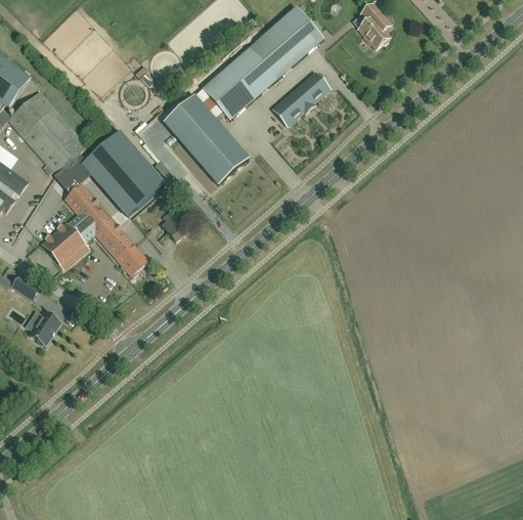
[(389,36),(383,30),(390,25),(372,3),(360,13),(366,20),(358,29),(364,36),(363,37),(368,44),(371,43),(375,48),(382,42),(384,43),(387,40),(387,38),(389,36)]
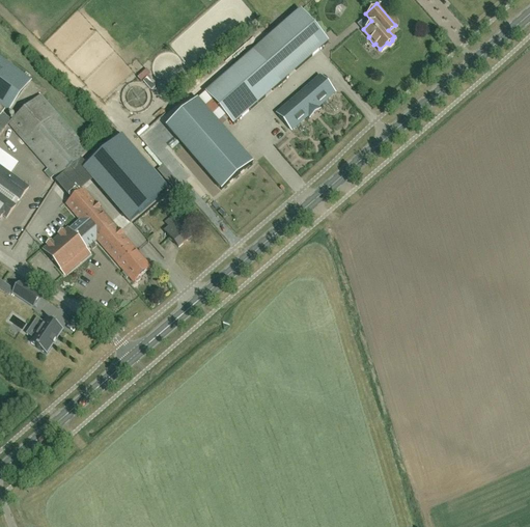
[(232,121),(279,81),(327,38),(299,7),(204,89),(232,121)]
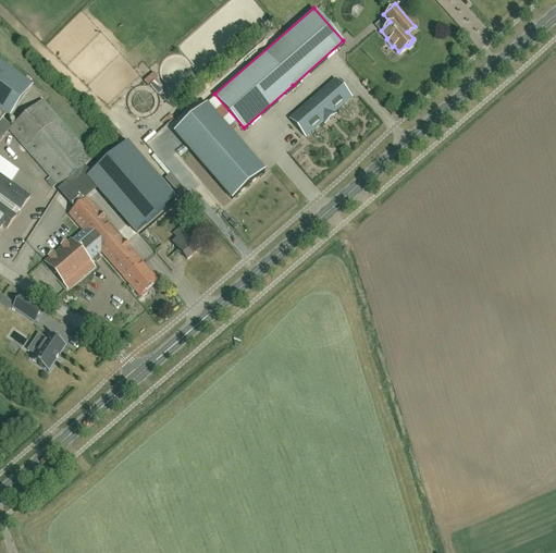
[(0,137),(8,126),(60,185),(93,156),(93,155),(84,146),(41,97),(12,123),(1,114),(4,110),(7,111),(29,80),(0,57),(0,137)]
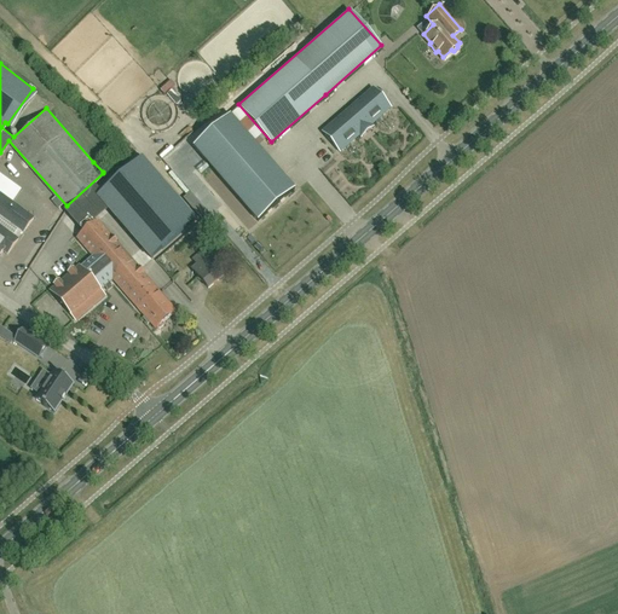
[(390,104),(373,85),(322,129),(339,149),(390,104)]
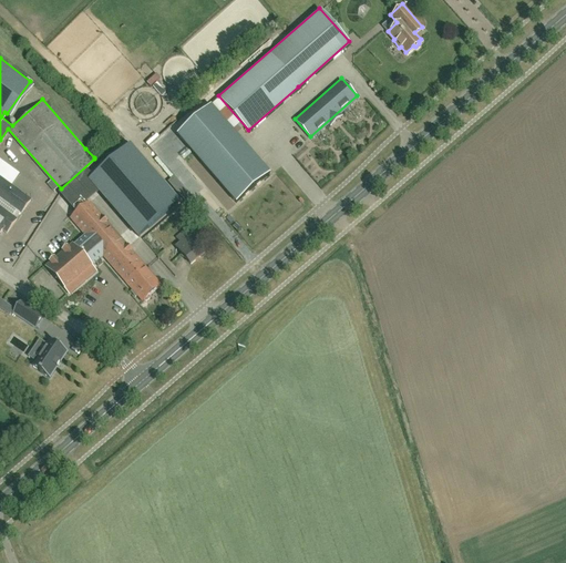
[(176,132),(235,200),(268,171),(209,103),(176,132)]
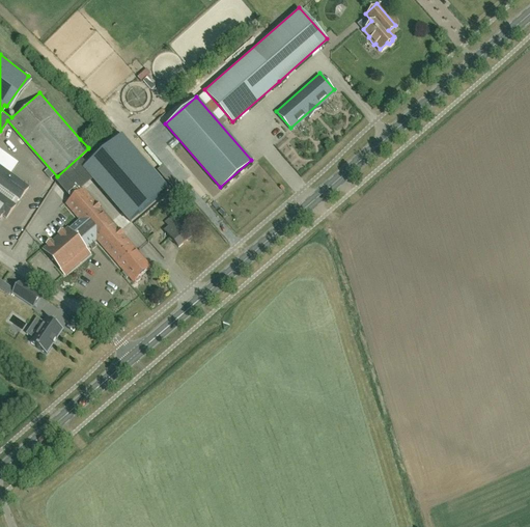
[(165,187),(119,135),(86,163),(84,165),(93,175),(130,218),(165,187)]
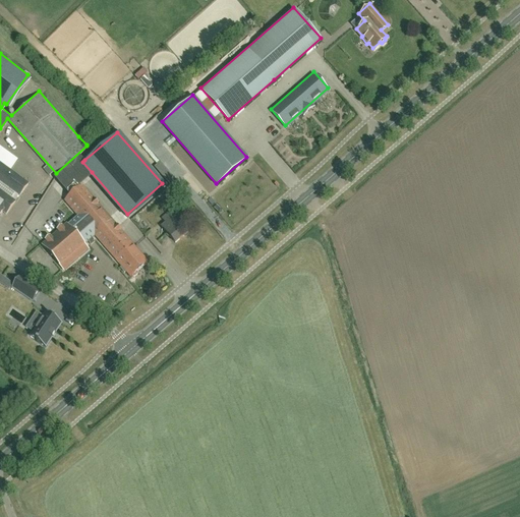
[(0,187),(12,196),(16,191),(18,193),(27,180),(0,160),(0,187)]
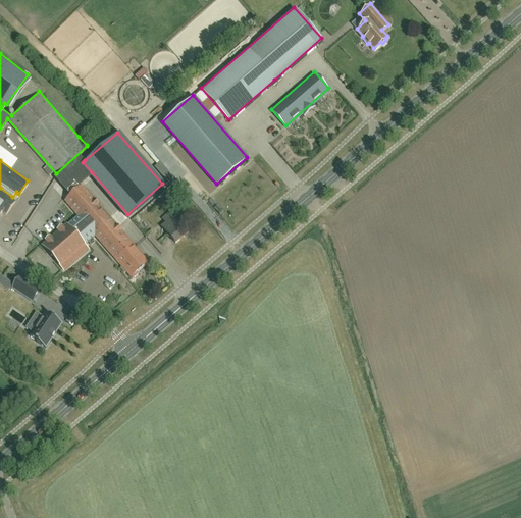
[(148,259),(82,183),(64,198),(76,213),(66,222),(65,221),(61,224),(61,223),(56,227),(57,228),(50,235),(49,235),(45,238),(45,239),(41,242),(63,267),(88,246),(84,242),(87,240),(89,242),(93,238),(91,236),(94,232),(127,271),(131,274),(132,273),(134,274),(138,270),(137,268),(148,259)]
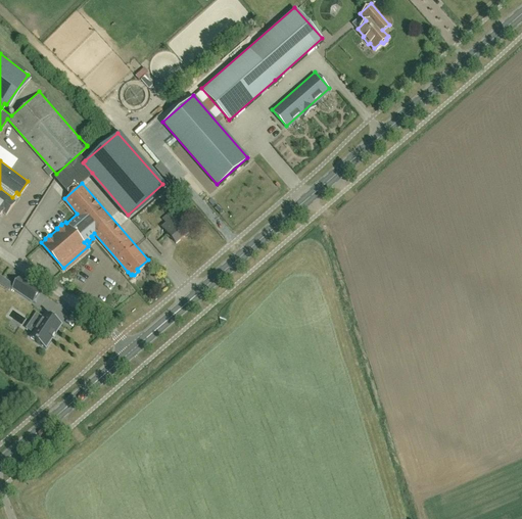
[(6,209),(14,199),(12,197),(0,188),(0,211),(3,207),(6,209)]
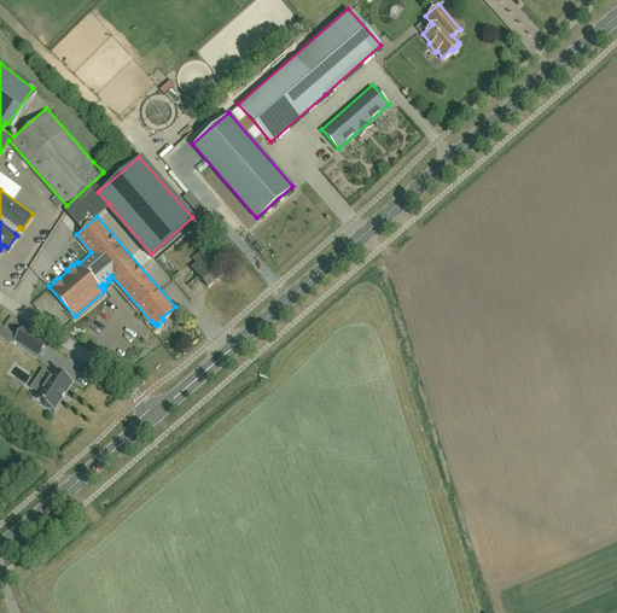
[(207,285),(222,272),(202,247),(192,256),(198,264),(192,268),(207,285)]
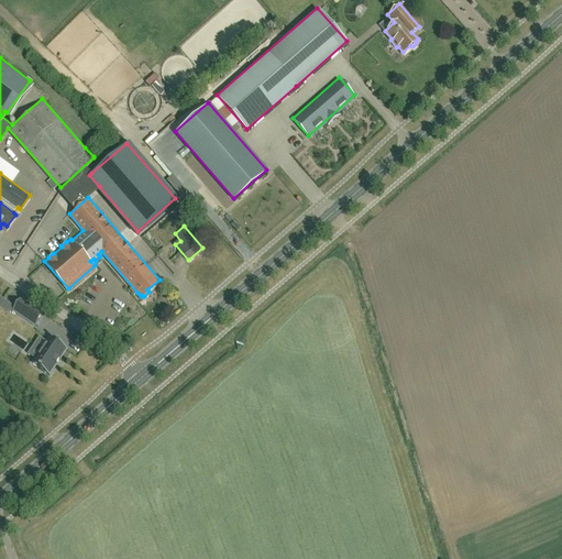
[(25,316),(34,321),(34,322),(35,321),(42,311),(33,305),(20,296),(12,307),(25,316)]
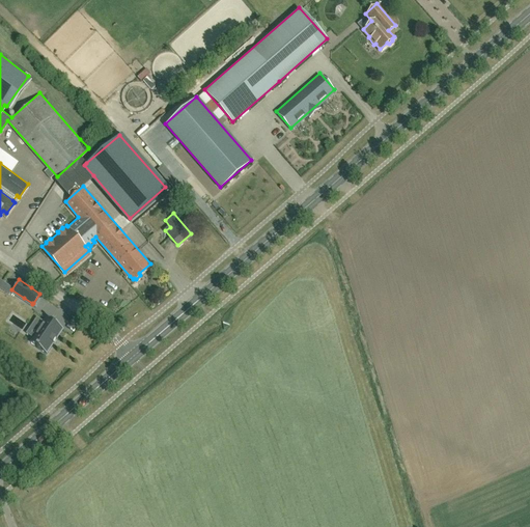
[(44,320),(32,335),(30,339),(36,343),(36,344),(38,345),(45,350),(61,326),(55,321),(53,320),(46,315),(44,320)]
